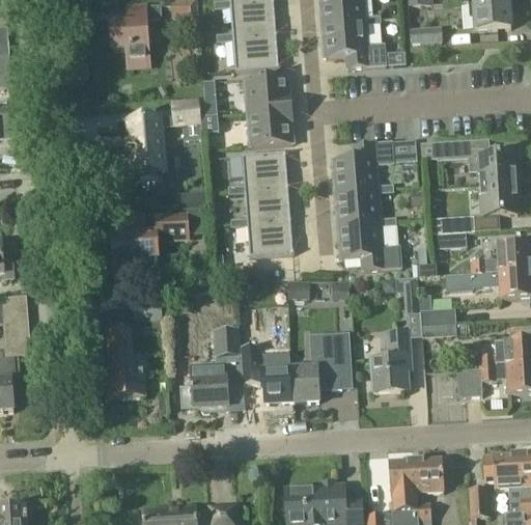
[(170,0),(170,16),(185,15),(185,21),(197,21),(196,0),(170,0)]
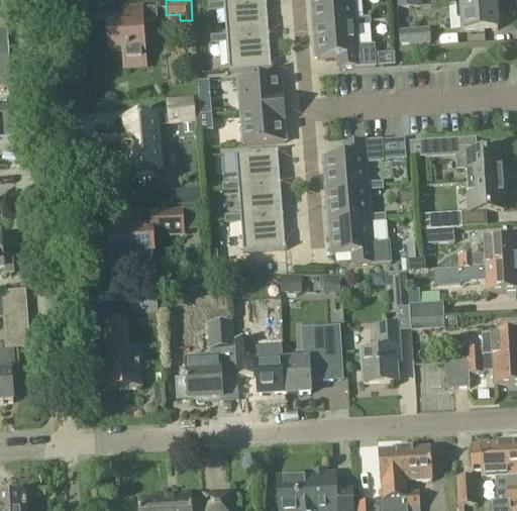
[(224,5),(226,29),(268,26),(266,0),(208,0),(208,6),(224,5)]
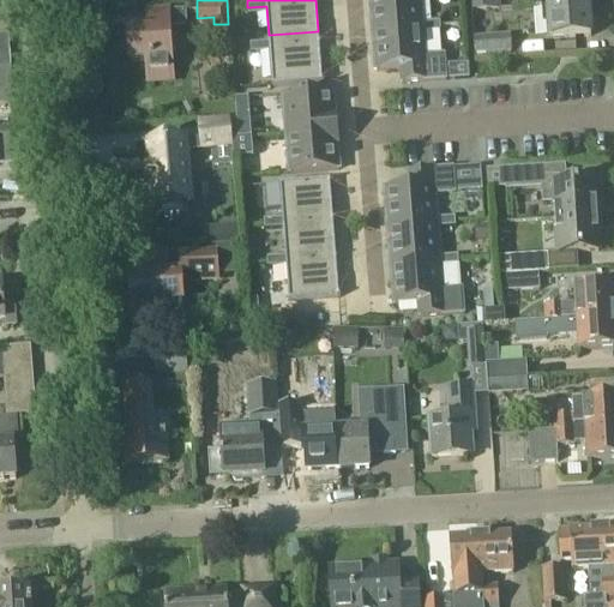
[(421,16),(420,0),(371,0),(372,8),(369,8),(371,24),(373,23),(421,19),(421,16)]
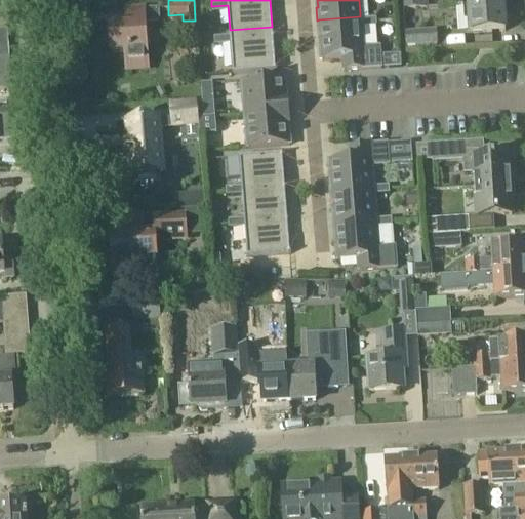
[(469,0),(470,28),(505,26),(502,0),(469,0)]
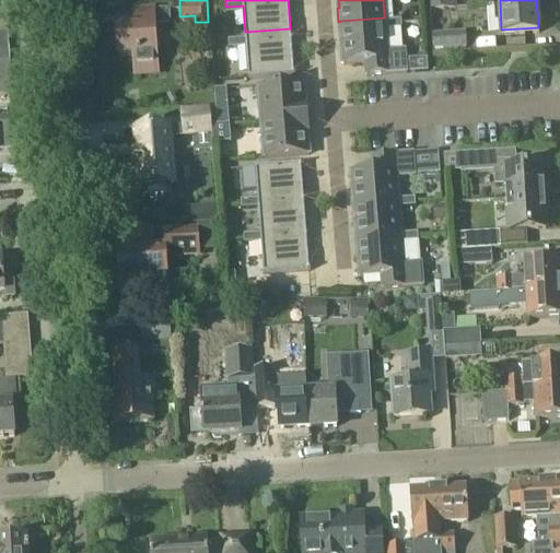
[(130,48),(132,70),(159,68),(158,47),(155,47),(153,16),(168,16),(167,3),(131,6),(132,19),(117,20),(119,49),(130,48)]
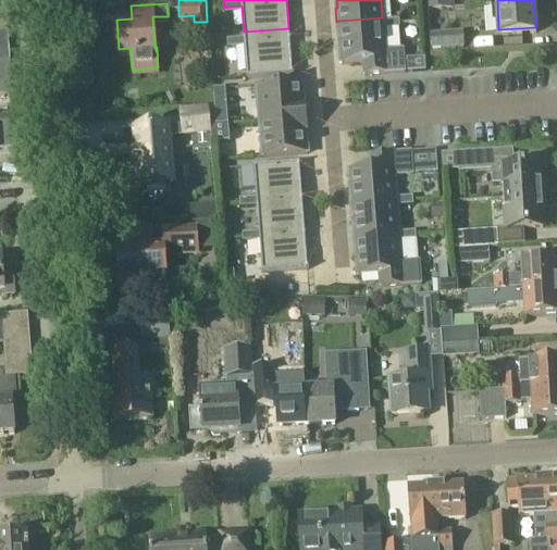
[(384,45),(383,24),(399,22),(399,13),(382,14),(382,17),(338,21),(341,42),(338,42),(339,57),(342,55),(342,58),(363,55),(363,69),(404,65),(403,44),(384,45)]
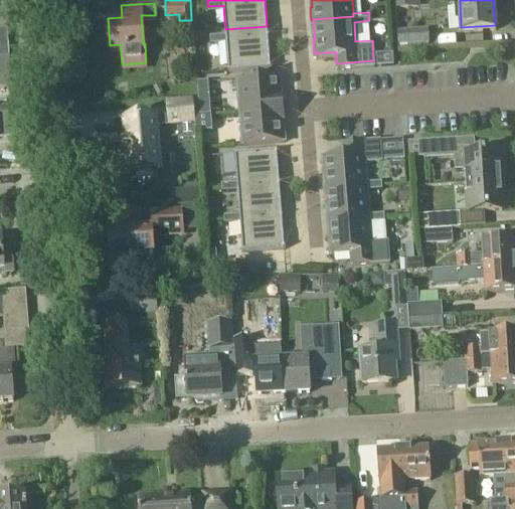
[(450,34),(461,33),(460,20),(448,21),(450,34)]
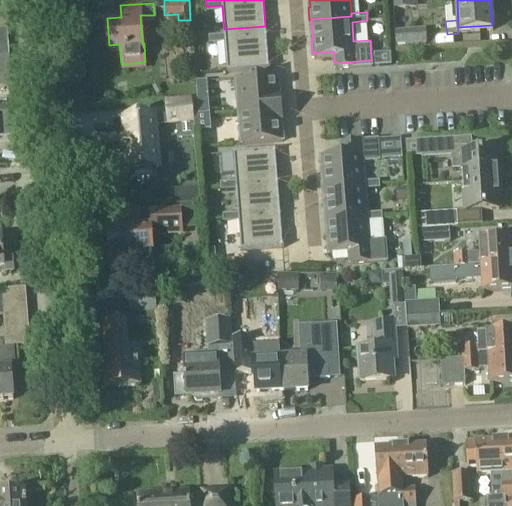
[(224,37),(227,66),(269,63),(269,61),(268,61),(265,26),(224,29),(208,30),(209,38),(224,37)]
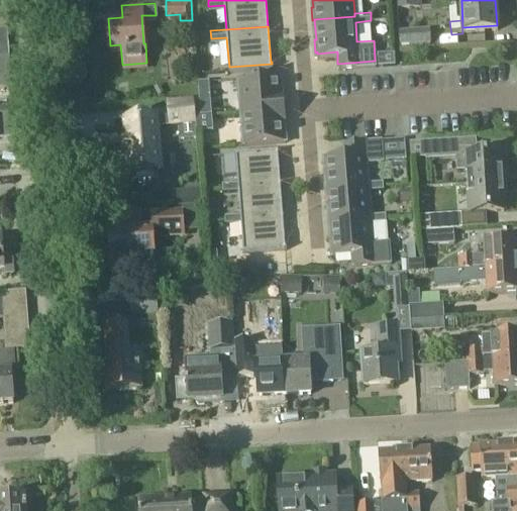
[(400,43),(431,41),(430,28),(399,30),(400,43)]
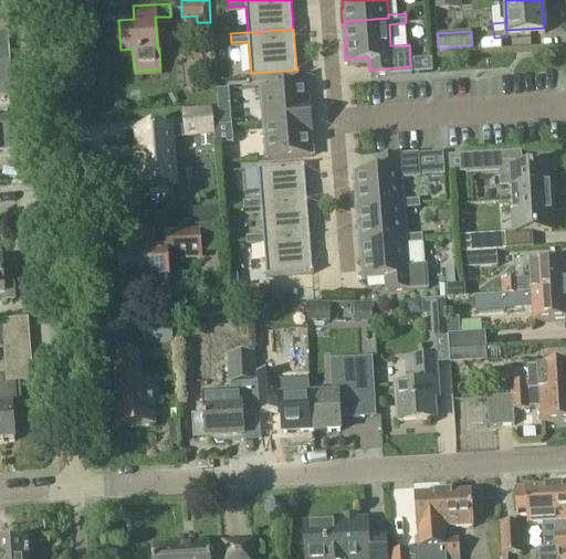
[(0,40),(0,52),(9,52),(8,40),(0,40)]
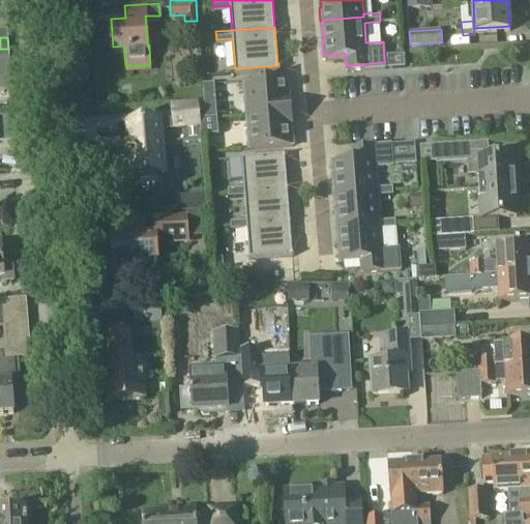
[(0,67),(9,68),(9,57),(0,56),(0,67)]
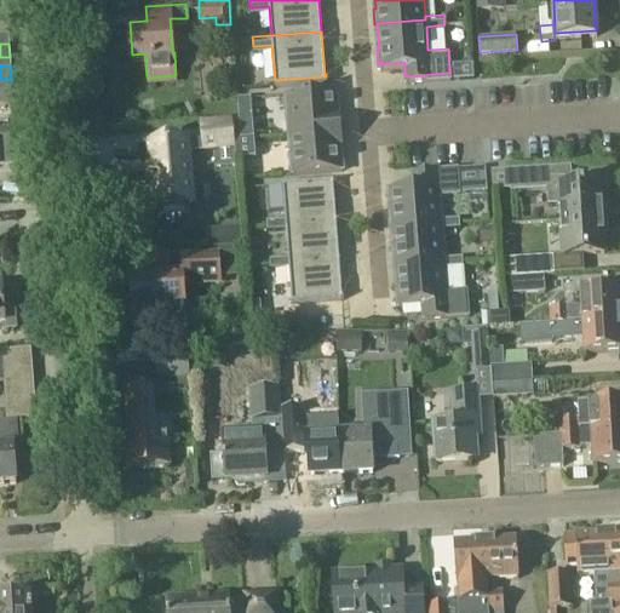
[(11,80),(0,79),(0,92),(13,92),(11,80)]
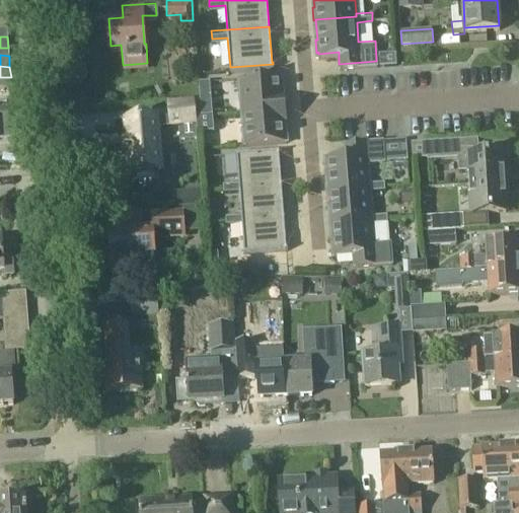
[(239,74),(242,106),(285,103),(284,91),(282,91),(281,71),(239,74)]
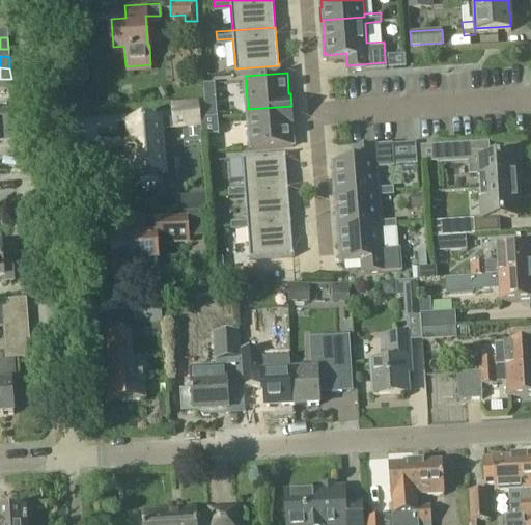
[(204,95),(213,94),(212,78),(203,79),(204,95)]
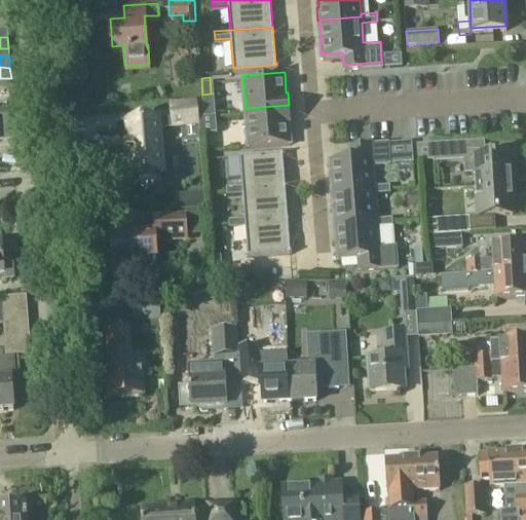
[(195,97),(171,99),(172,116),(182,115),(183,126),(184,139),(199,138),(195,97)]
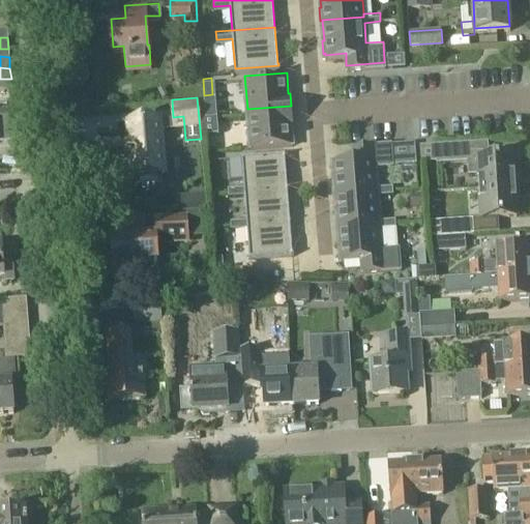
[(292,119),(291,106),(247,109),(251,144),(292,141),(290,120),(292,119)]
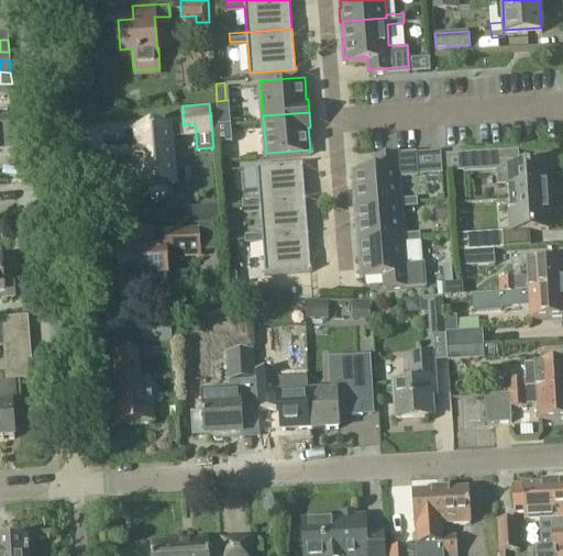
[(214,137),(232,136),(230,119),(212,120),(214,137)]
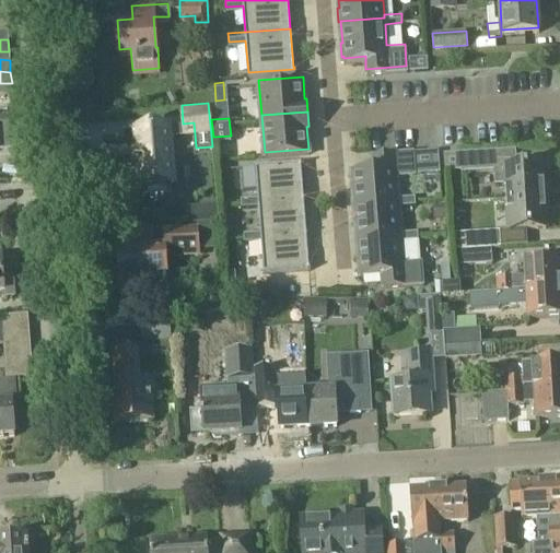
[(195,134),(194,122),(183,124),(172,126),(170,119),(137,122),(138,141),(133,141),(135,163),(139,161),(140,180),(175,178),(172,137),(195,134)]
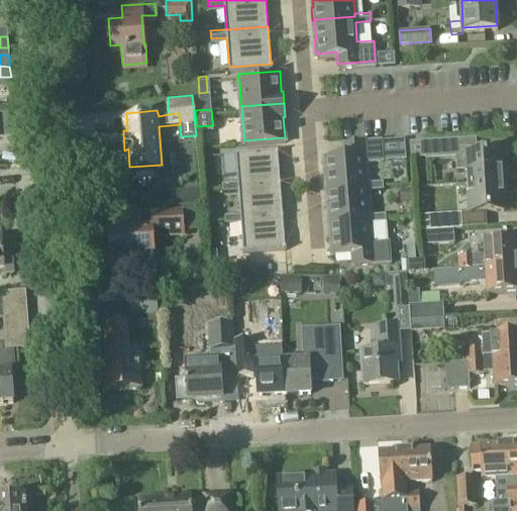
[(467,178),(507,176),(506,163),(502,163),(501,146),(477,147),(476,133),(424,137),(425,152),(456,150),(456,165),(466,165),(467,178)]
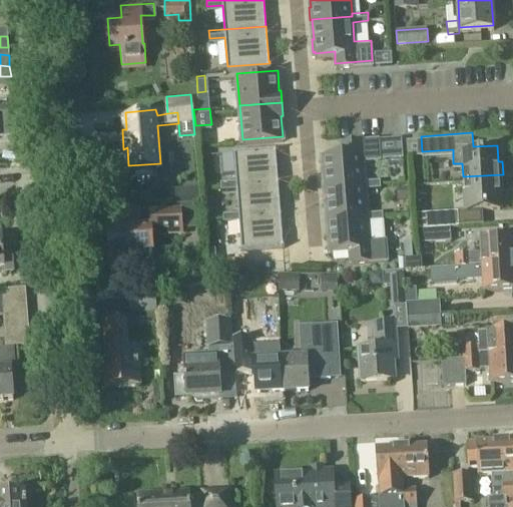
[(365,180),(365,184),(381,183),(380,178),(365,179),(363,156),(380,155),(404,154),(402,133),(341,137),(342,149),(322,151),(322,152),(320,152),(325,184),(365,180)]
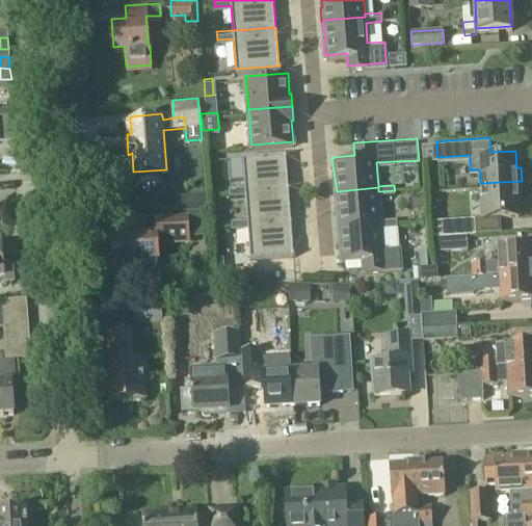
[(229,192),(245,191),(288,188),(288,185),(289,185),(289,183),(288,183),(285,152),(287,152),(287,150),(242,153),(244,183),(229,184),(229,192)]
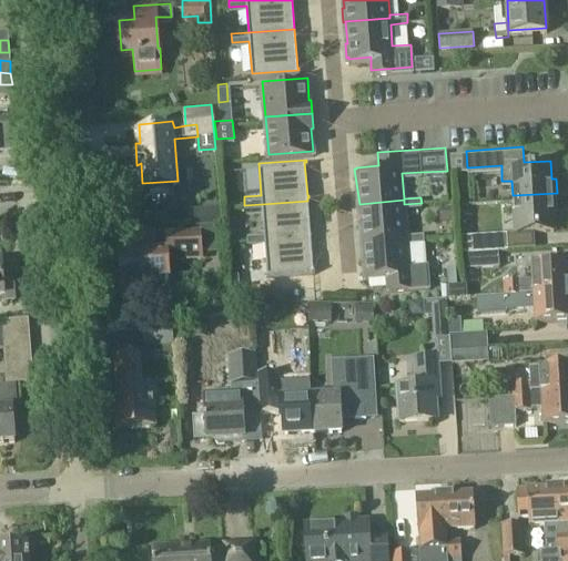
[(557,193),(513,195),(515,228),(554,226),(553,207),(557,207),(557,193)]
